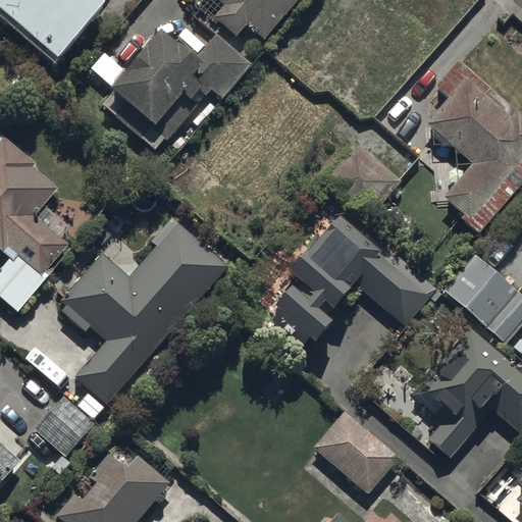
[(94,0),(0,0),(0,20),(4,24),(8,19),(52,58),(99,4),(94,0)]
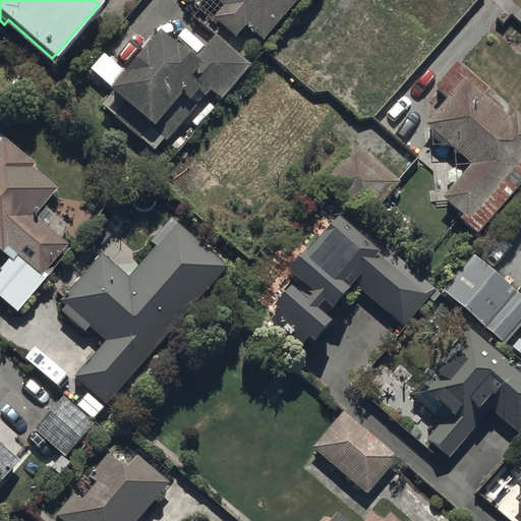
[(214,0),(221,6),(212,17),(234,37),(244,24),(263,40),(295,0),(214,0)]
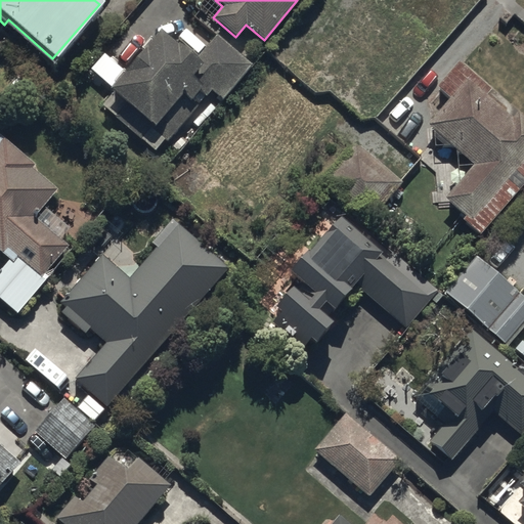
[(194,60),(158,29),(106,89),(112,93),(101,104),(155,149),(163,139),(166,141),(210,89),(222,99),(251,64),(216,35),(194,60)]
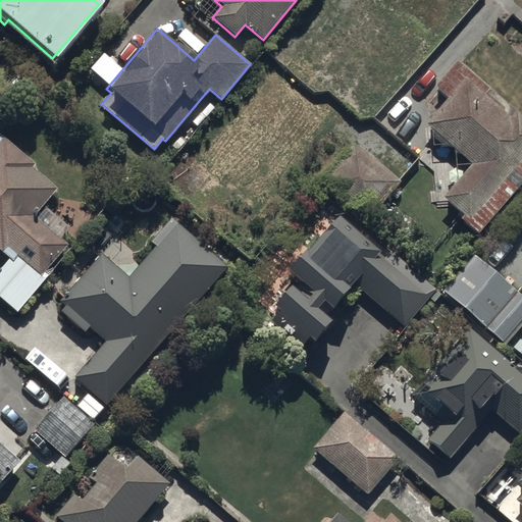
[(463,79),(424,122),(470,163),(441,197),(463,216),(460,219),(477,235),(521,183),(521,118),(514,112),(508,118),(463,79)]
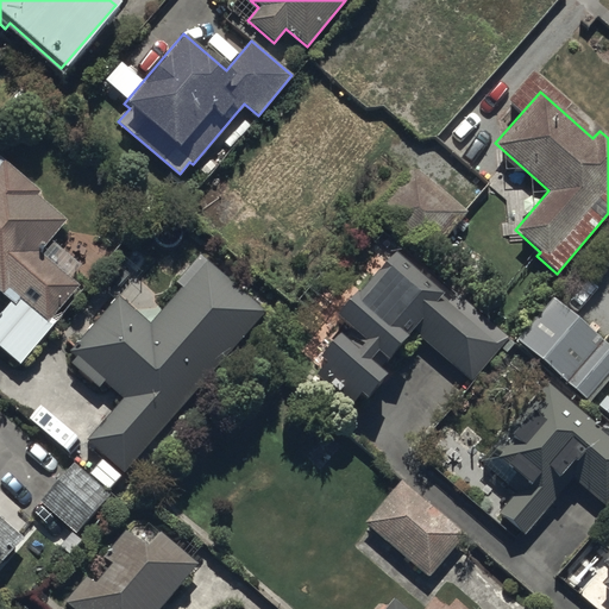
[(38,190),(0,158),(0,292),(11,301),(0,313),(0,349),(18,364),(52,324),(48,319),(76,284),(37,252),(63,220),(33,195),(38,190)]
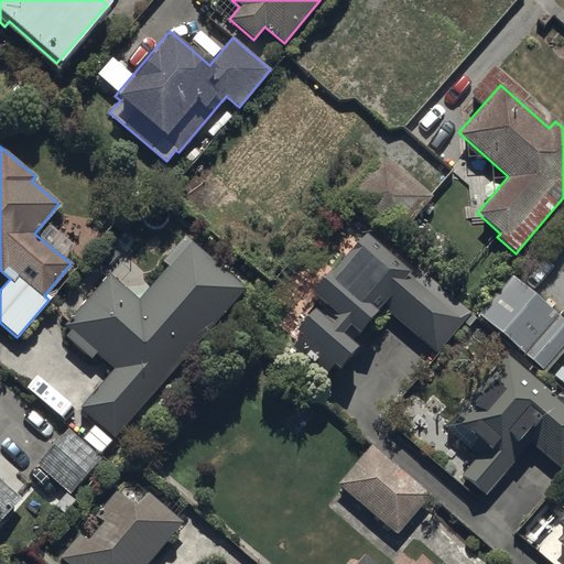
[(432,195),(379,152),(342,199),(394,241),(432,195)]
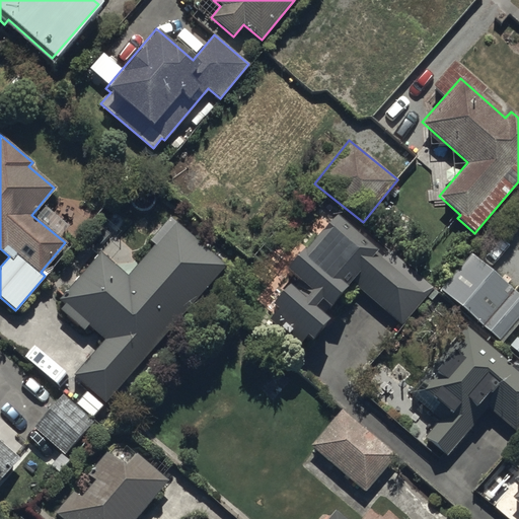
[(289,284),(272,303),(313,337),(327,318),(313,307),(319,299),(327,306),(349,281),(401,322),(431,286),(382,246),(379,251),(331,214),(283,268),(297,281),(292,287),(289,284)]
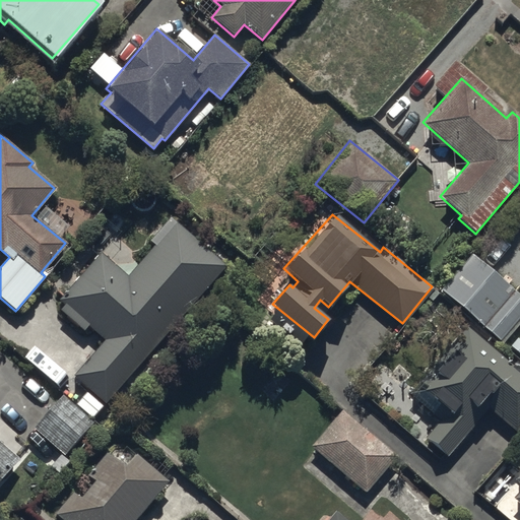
[(126,276),(99,253),(57,300),(63,305),(59,309),(82,331),(88,325),(105,339),(71,376),(86,389),(73,403),(61,393),(31,426),(63,455),(95,419),(93,418),(225,266),(168,216),(147,240),(153,245),(126,276)]
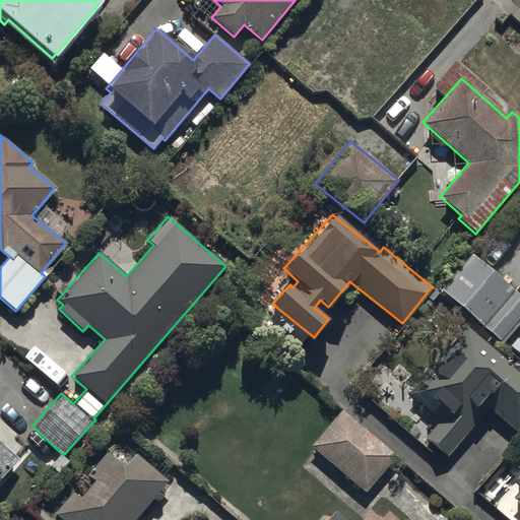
[(519,322),(519,293),(471,253),(440,291),(503,343),(519,322)]
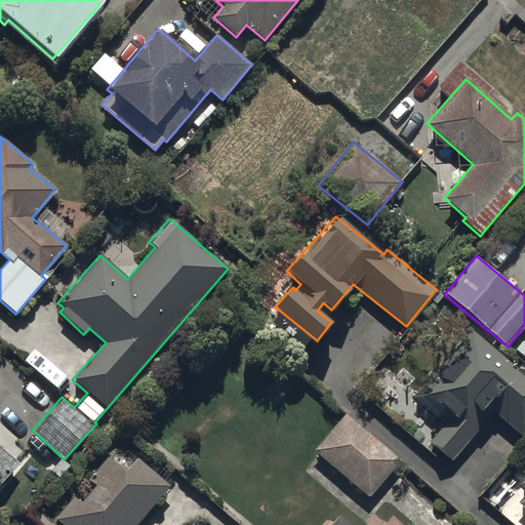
[(449,416),(428,441),(451,460),(492,411),(520,435),(524,429),(524,367),(521,364),(517,369),(468,328),(421,385),(430,391),(425,396),(449,416)]
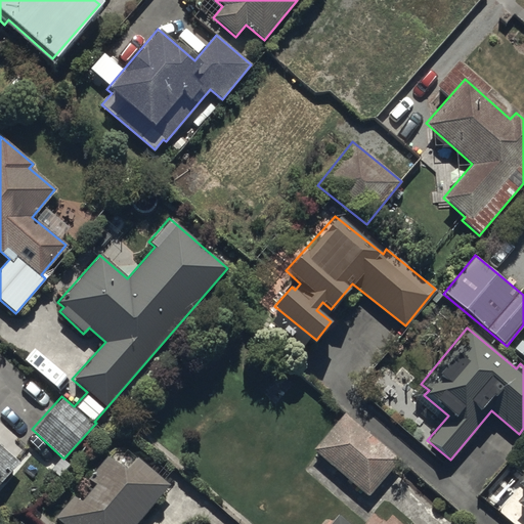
[(345,417),(314,452),(368,499),(400,464),(345,417)]
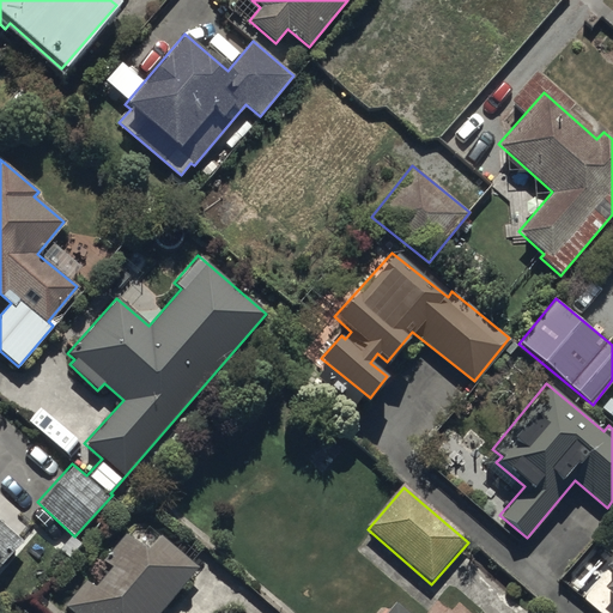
[(0,565),(23,540),(0,520),(0,565)]
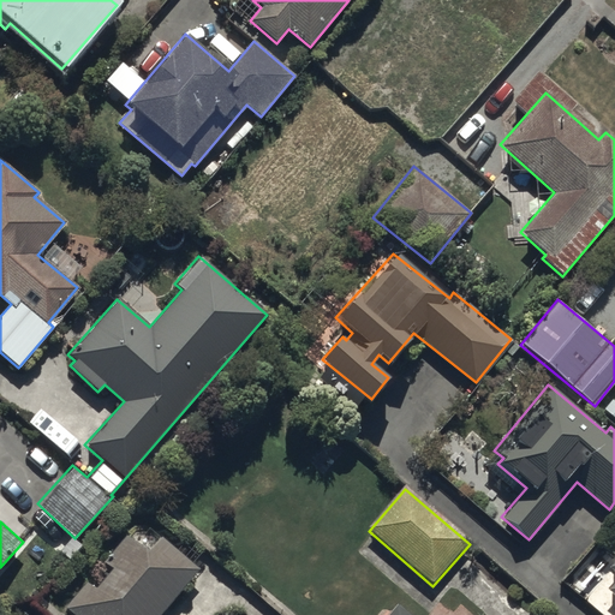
[(137,547),(124,536),(102,561),(111,568),(96,586),(87,577),(63,607),(72,614),(156,614),(196,567),(150,530),(137,547)]
